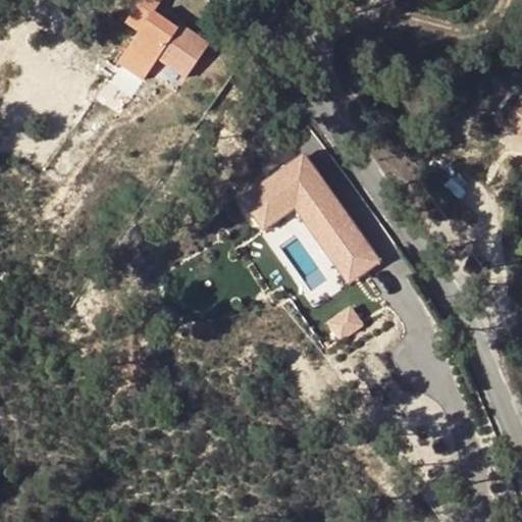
[(141,0),(126,22),(141,32),(127,51),(153,68),(158,59),(187,77),(208,44),(180,25),(178,29),(154,12),(161,0),(141,0)]
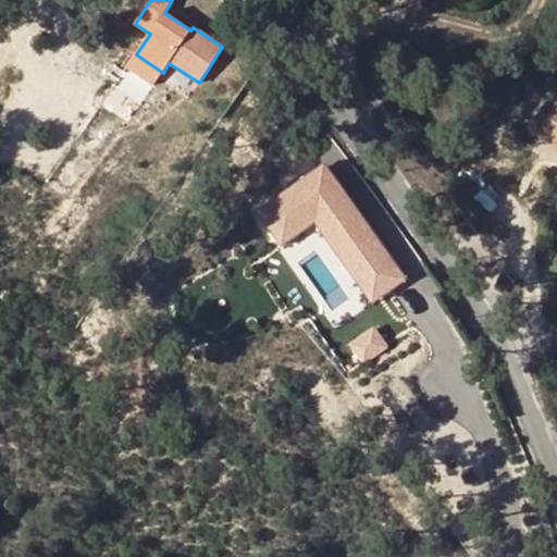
[(136,54),(132,60),(160,78),(163,73),(136,54)]
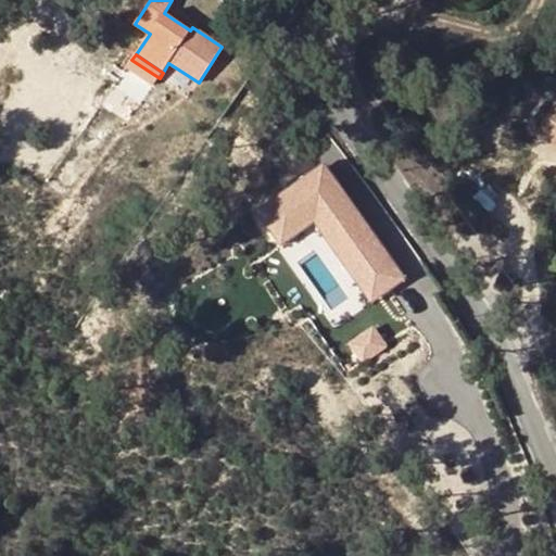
[(131,60),(127,67),(154,86),(160,78),(131,60)]
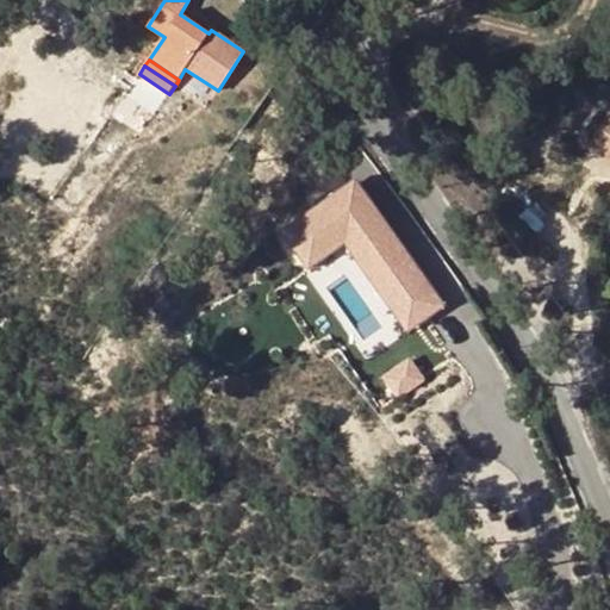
[(609,112),(589,147),(607,156),(609,150),(609,112)]
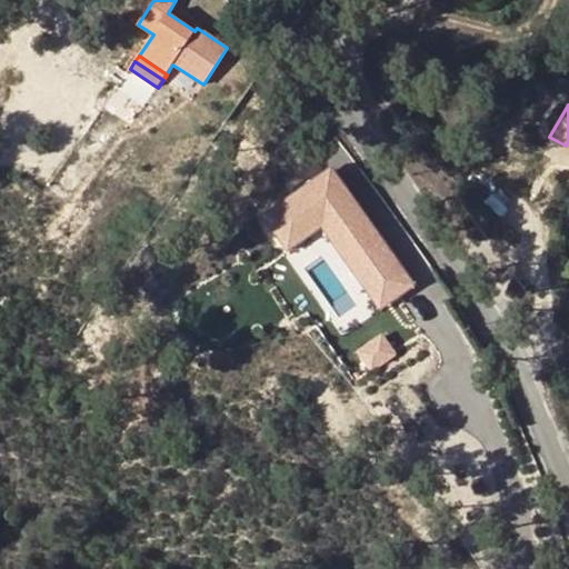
[(333,161),(257,210),(282,251),(321,227),(376,311),(415,287),(333,161)]
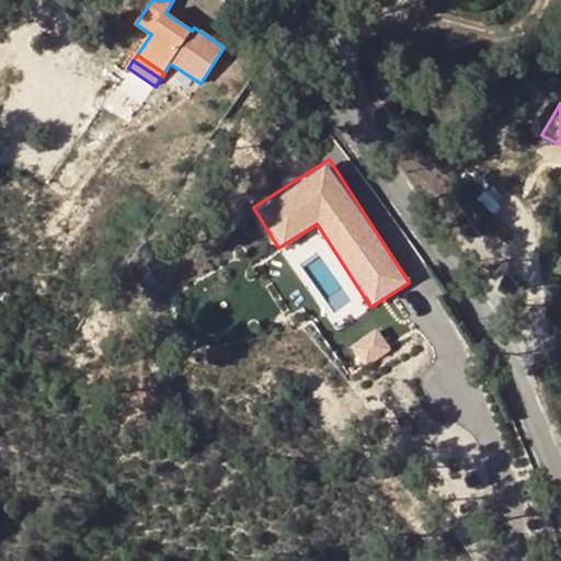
[(284,247),(265,260),(278,277),(296,264),(284,247)]
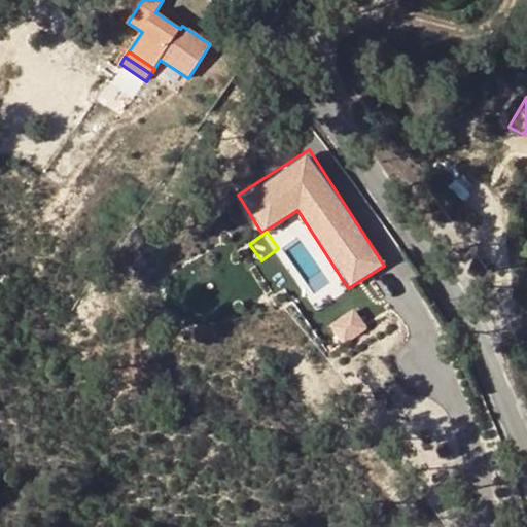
[(331,321),(344,343),(369,328),(357,307),(331,321)]
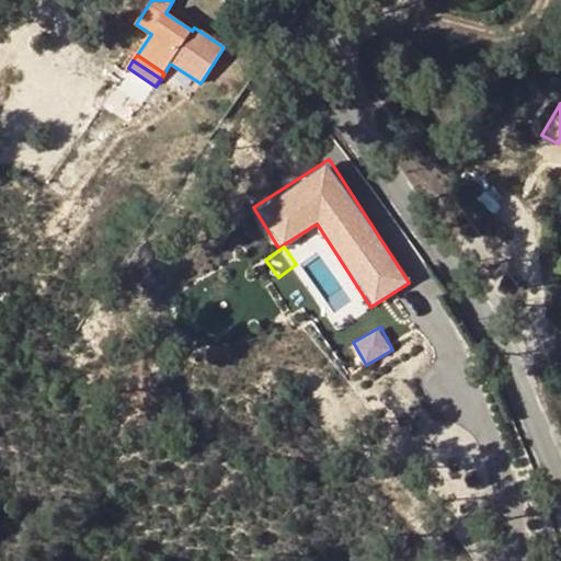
All buildings are outlined.
